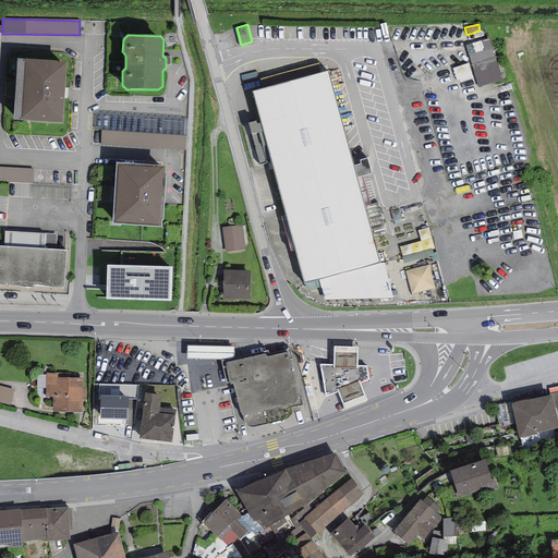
[(465,46),(478,87),(502,81),(488,38),(465,46)]
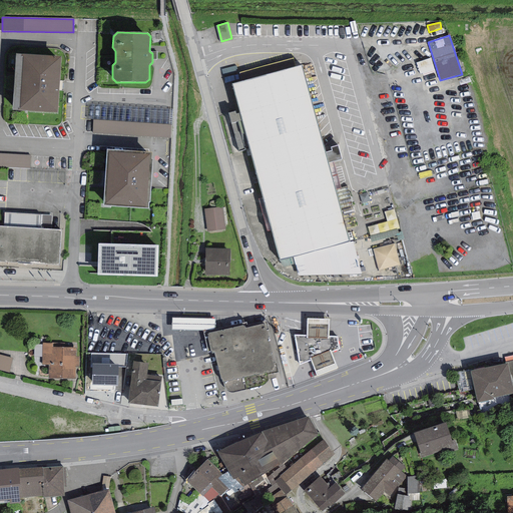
[(16,54),(12,110),(57,112),(61,57),(16,54)]
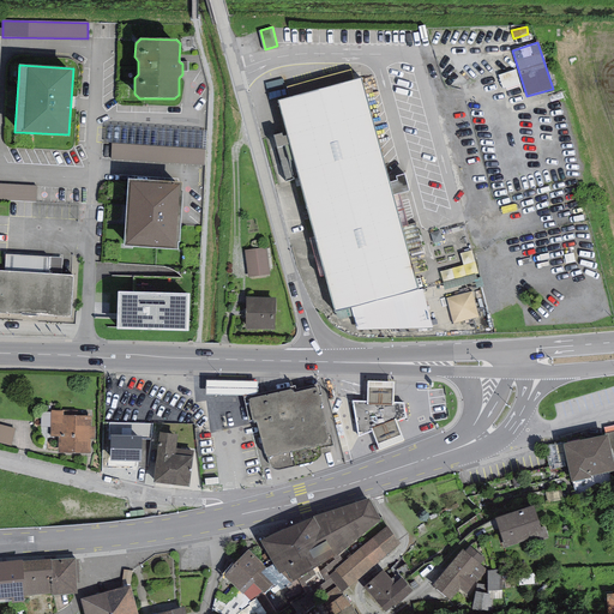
[(519,83),(515,70),(498,76),(503,89),(506,88),(519,83)]
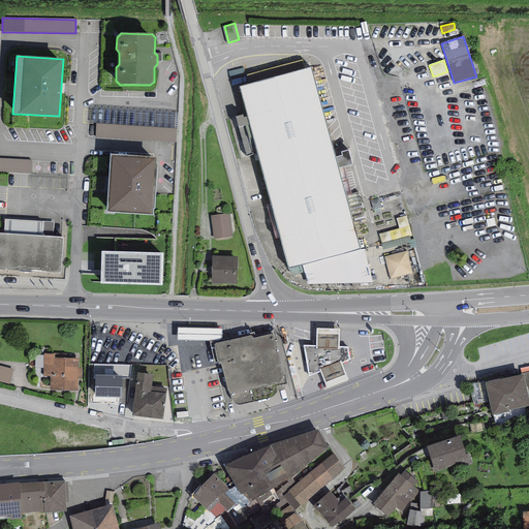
[(311,67),(239,87),(288,268),(302,265),(308,284),(372,282),(364,249),(360,249),(338,168),(336,158),(311,67)]
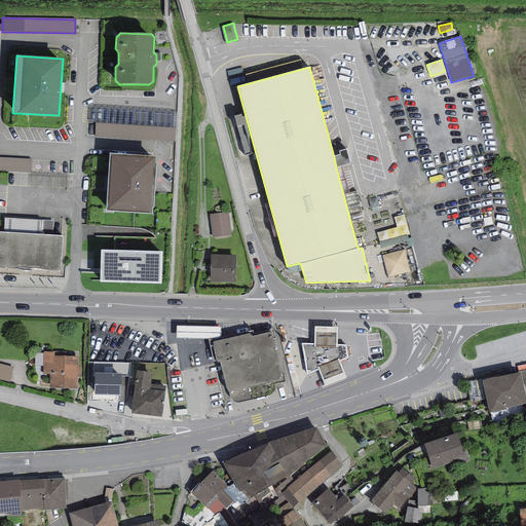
[(176,128),(177,112),(90,107),(89,123),(97,123),(176,128)]
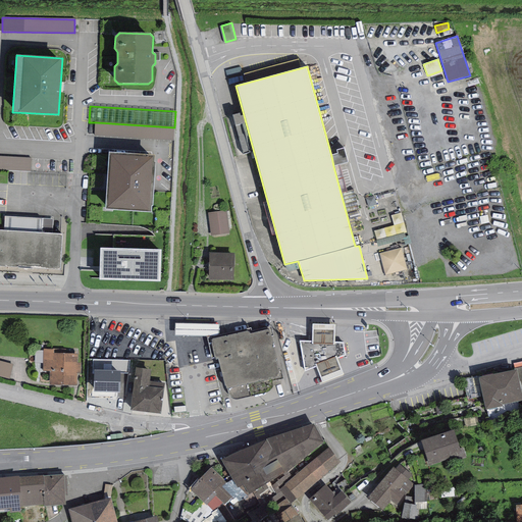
[(174,141),(174,127),(96,122),(95,136),(174,141)]
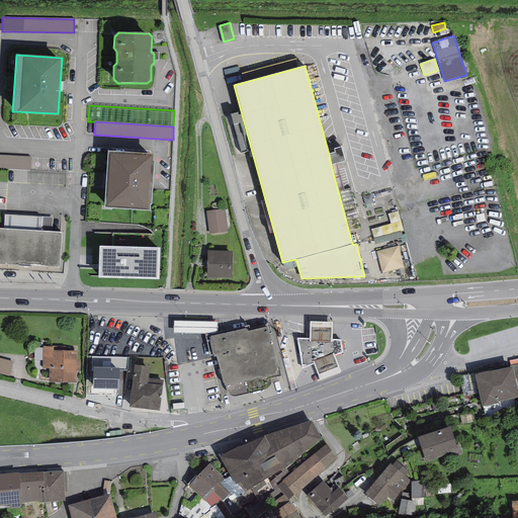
[(345,161),(341,147),(335,149),(335,153),(329,155),(331,165),(345,161)]
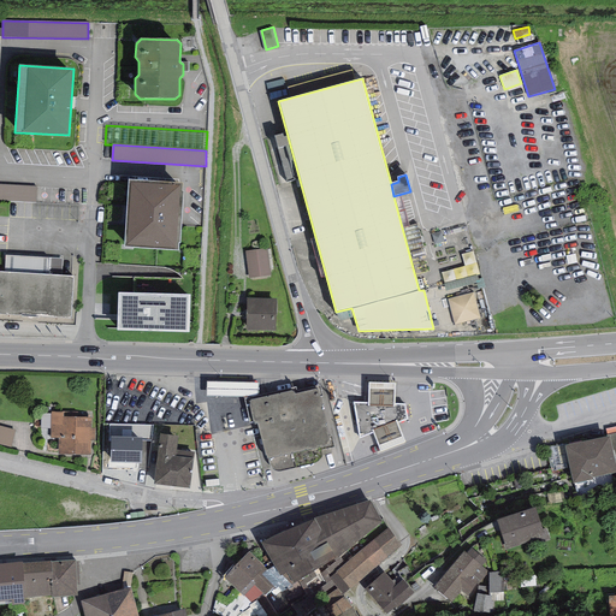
[(129,181),(124,247),(178,250),(178,243),(181,243),(183,191),(182,191),(182,184),(129,181)]
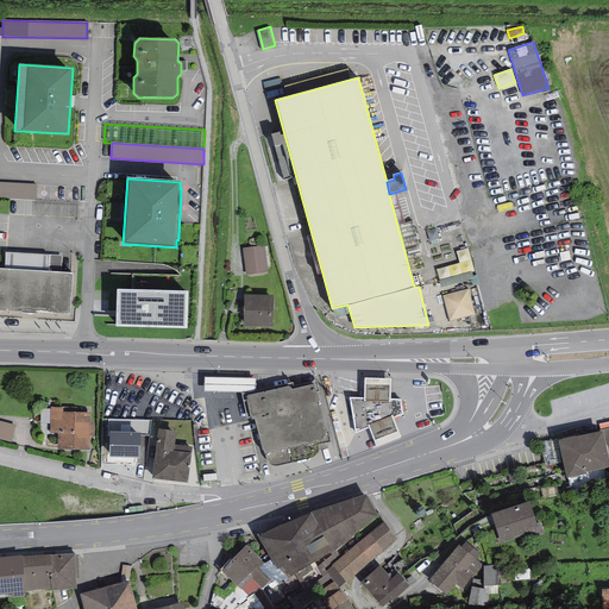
[(0,199),(36,201),(37,184),(0,182),(0,199)]
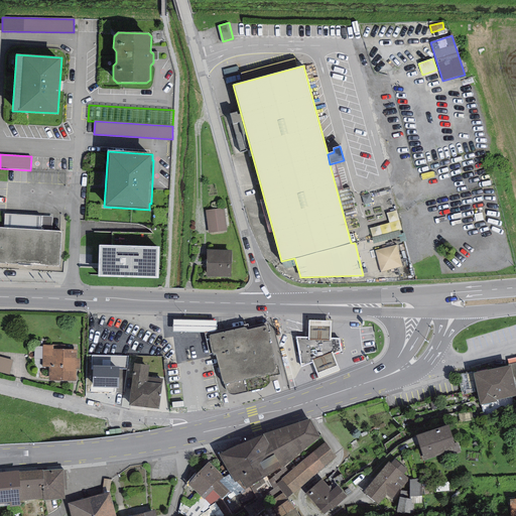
[(227,231),(224,209),(206,211),(209,233),(227,231)]
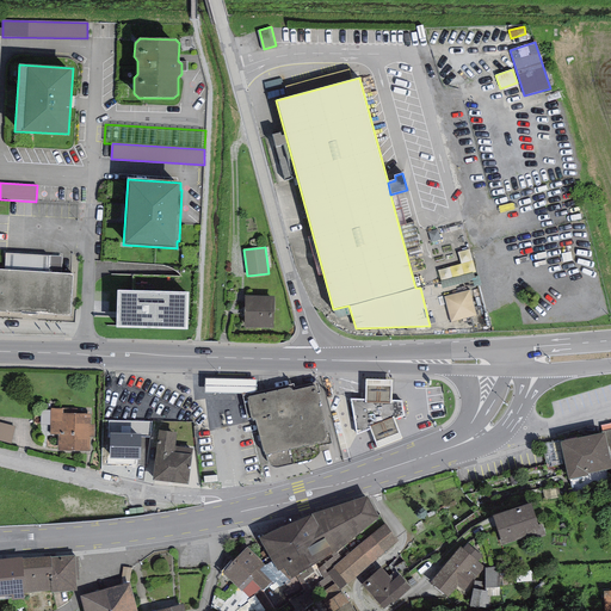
[(0,310),(71,315),(73,275),(61,273),(62,257),(6,253),(5,270),(0,270),(0,310)]
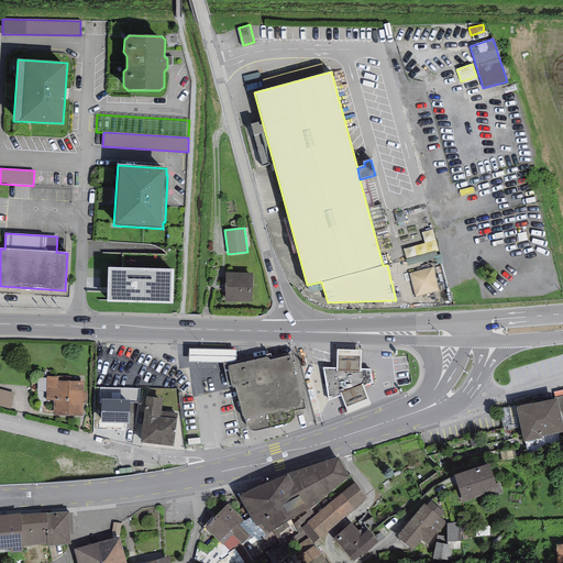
[(410,273),(418,298),(442,291),(434,266),(410,273)]
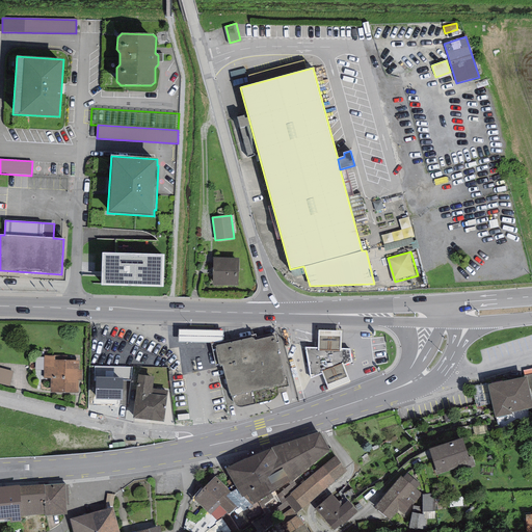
[(102,253),(101,286),(163,288),(164,255),(102,253)]
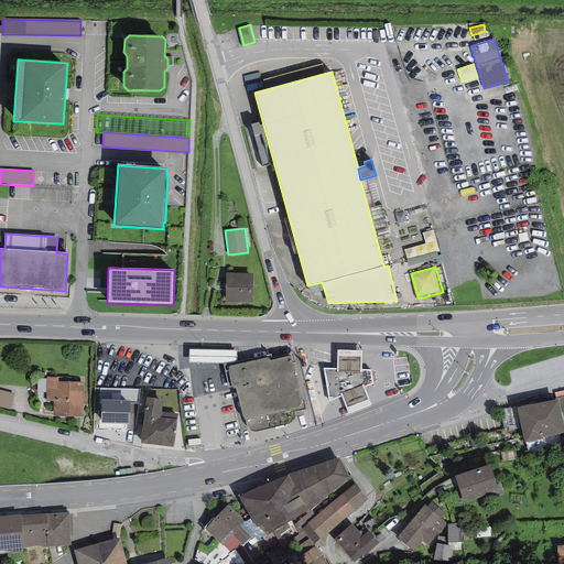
[(253,273),(226,273),(225,303),(252,303),(253,273)]
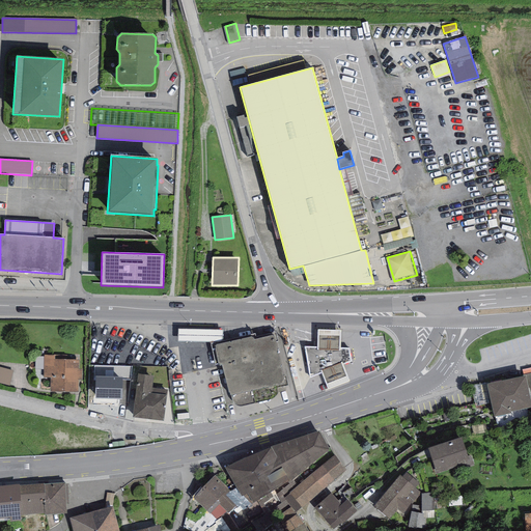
[(178,329),(178,341),(222,342),(223,330),(178,329)]
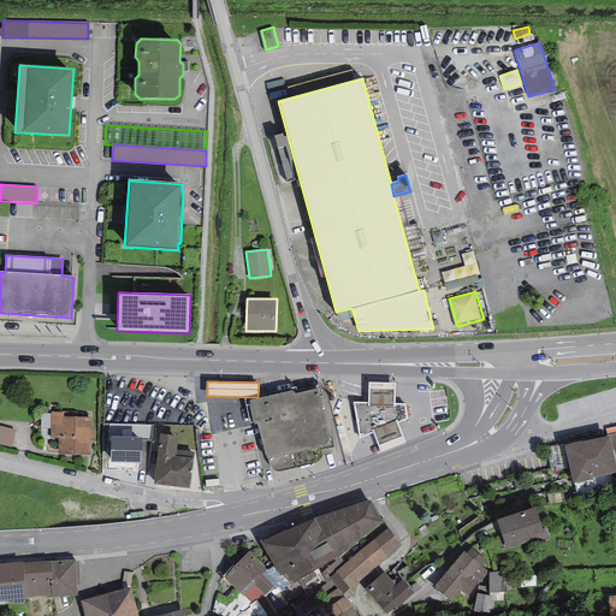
[(368,403),(395,404),(396,392),(396,383),(368,383),(368,392),(368,403)]
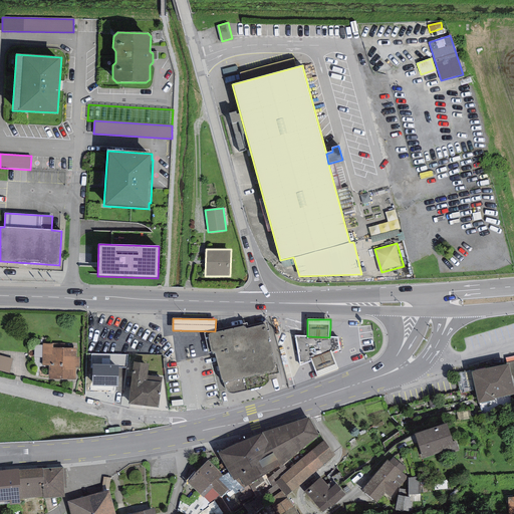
[(215,354),(222,382),(275,371),(264,324),(246,328),(245,325),(207,334),(212,354),(215,354)]
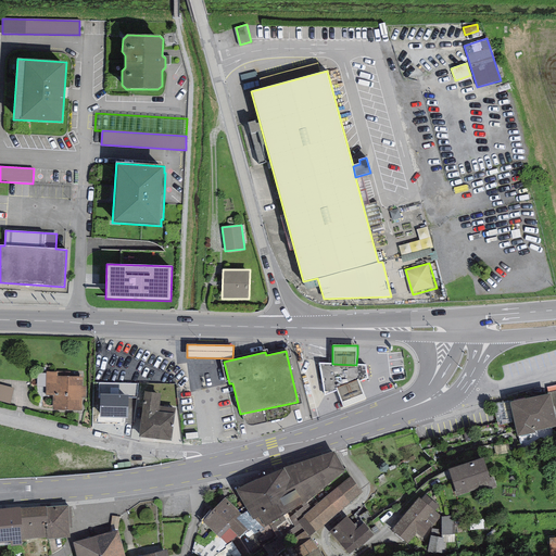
[(332,364),(318,363),(325,395),(368,379),(365,365),(356,365),(332,364)]
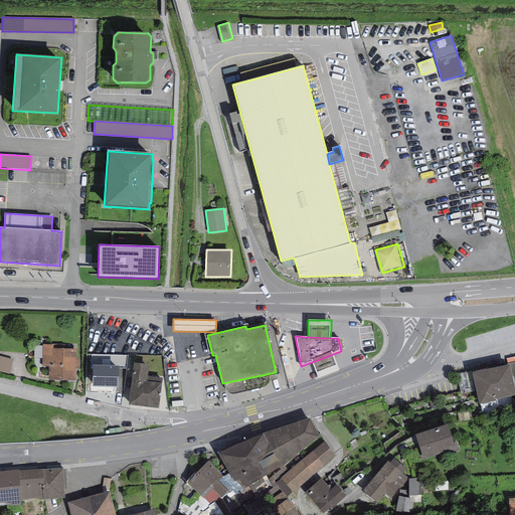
[(48,366),(48,379),(75,380),(75,368),(79,368),(79,358),(76,358),(76,349),(52,348),(52,345),(42,345),(42,366),(48,366)]
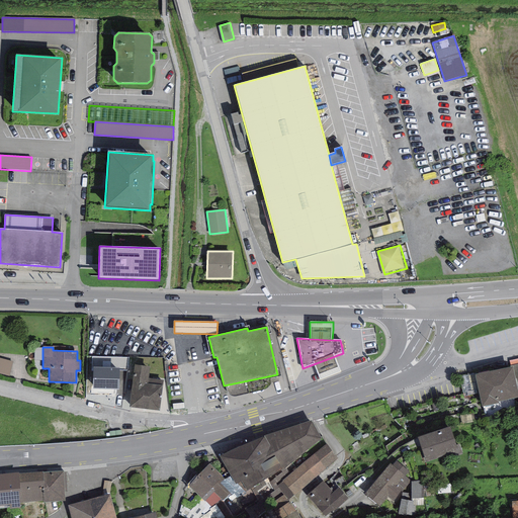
[(0,355),(0,372),(12,374),(14,357),(0,355)]
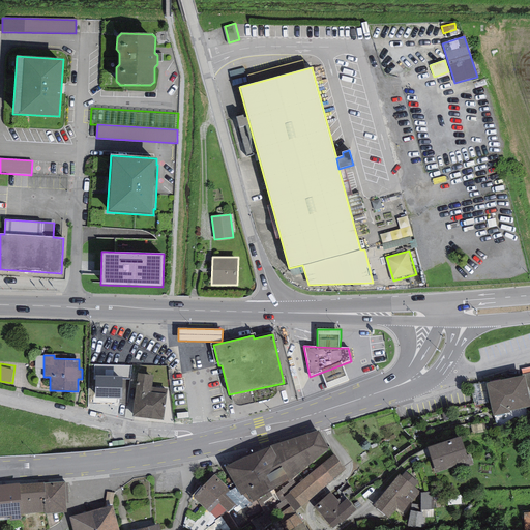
[(343,364),(321,373),(324,380),(327,388),(349,380),(346,372),(343,364)]
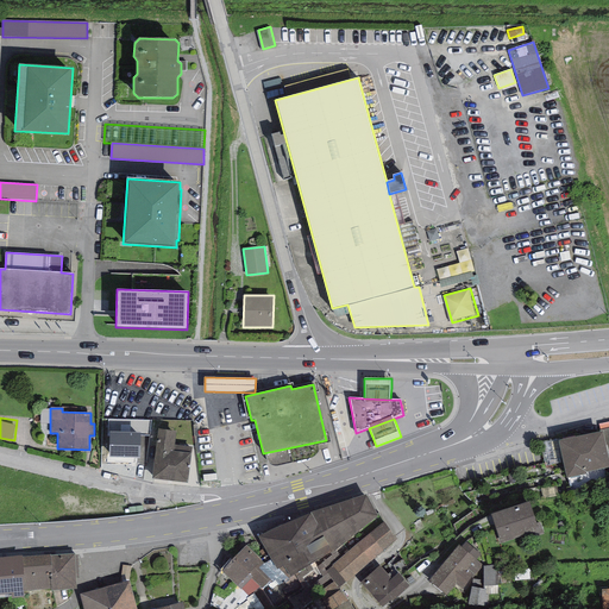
[(158,428),(152,479),(188,483),(193,447),(175,445),(177,431),(158,428)]
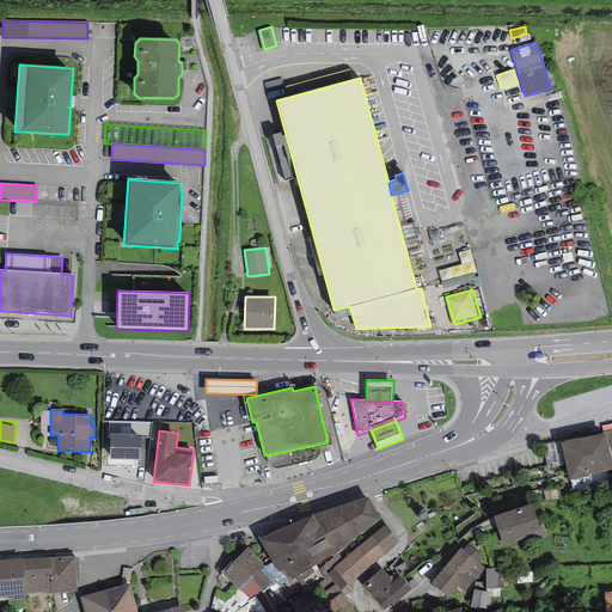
[(561,442),(569,481),(588,476),(588,475),(611,469),(611,460),(606,433),(603,434),(561,442)]
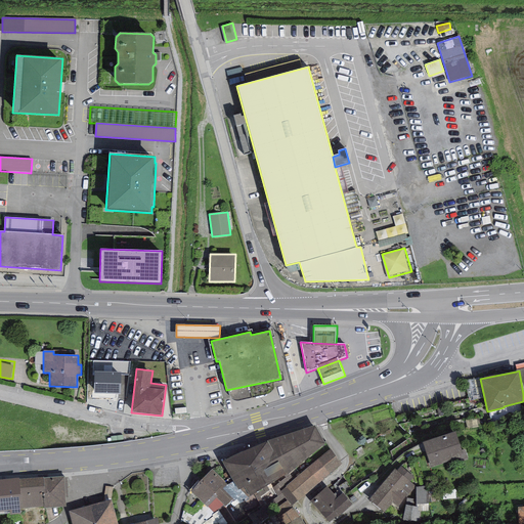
[(121,394),(121,373),(94,372),(94,393),(121,394)]
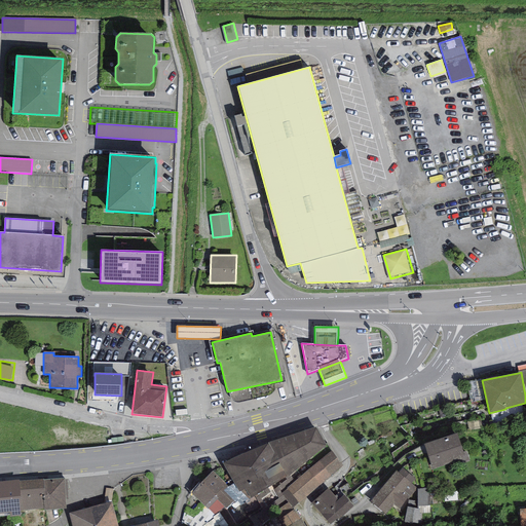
[(290,476),(327,445),(316,426),(267,443),(268,444),(223,463),(239,491),(245,489),(251,499),(285,478),(286,479),(290,476)]
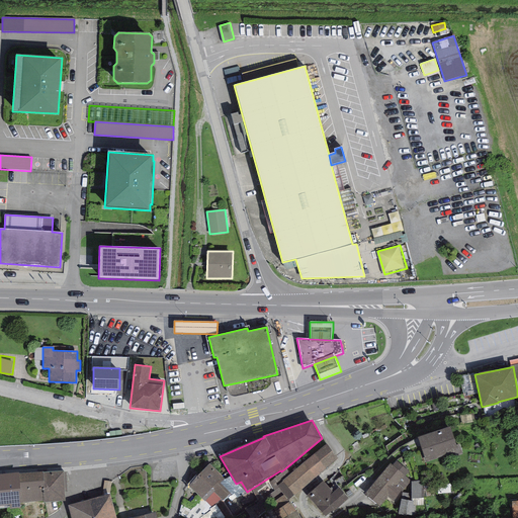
[(418,438),(426,462),(449,455),(450,458),(462,454),(459,444),(456,445),(450,426),(418,438)]
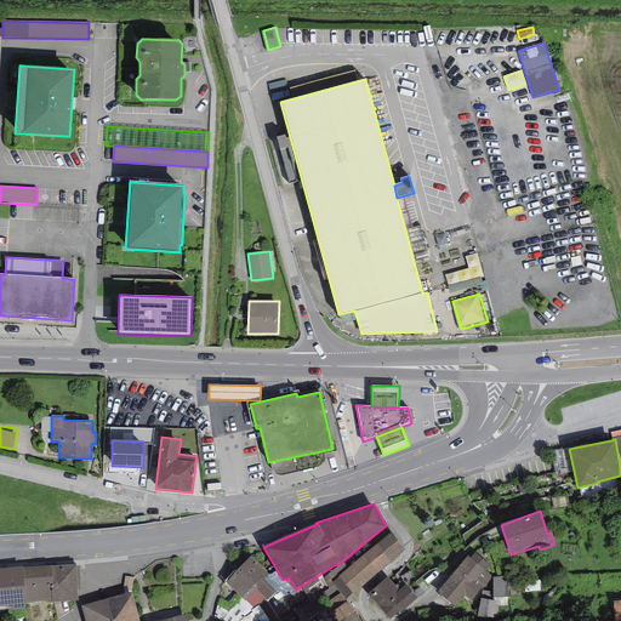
[(341,593),(346,599),(377,574),(405,550),(392,533),(364,556),(348,568),(339,576),(339,577),(332,582),(335,585),(341,593)]
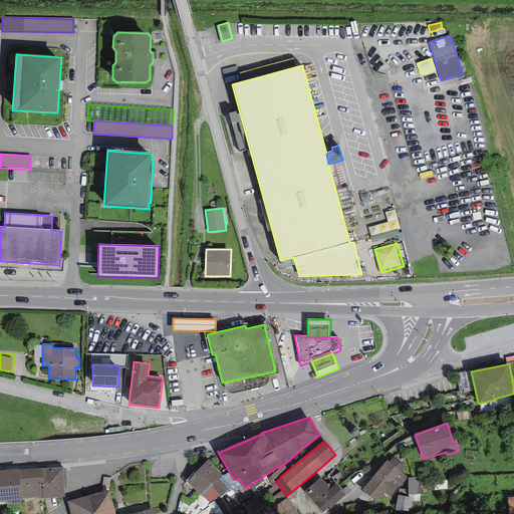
[(361,490),(376,503),(384,494),(391,499),(409,477),(403,472),(407,468),(393,457),(389,461),(388,460),(361,490)]
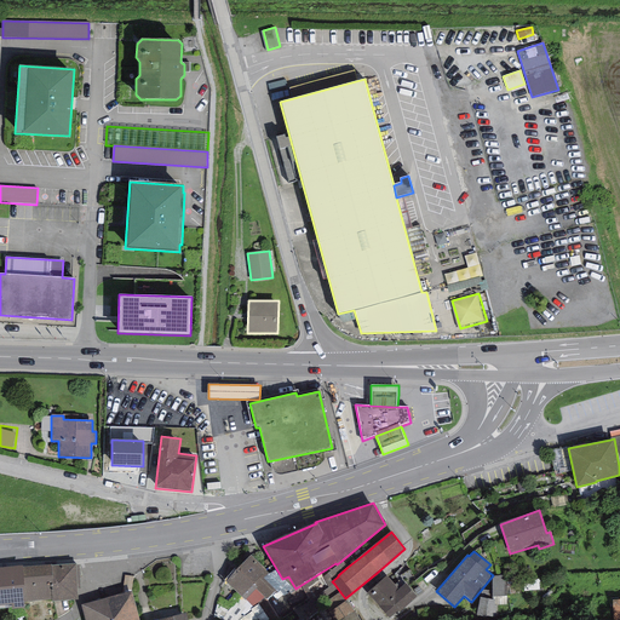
[(280,586),(251,555),(225,581),(245,601),(246,600),(253,608),(265,597),(268,598),(280,586)]
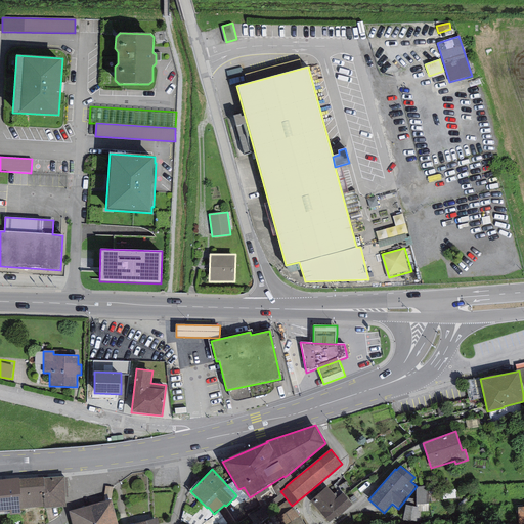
[(286,486),(294,479),(289,474),(285,477),(286,478),(272,488),(277,496),(282,493),(280,491),(286,487),(286,486)]
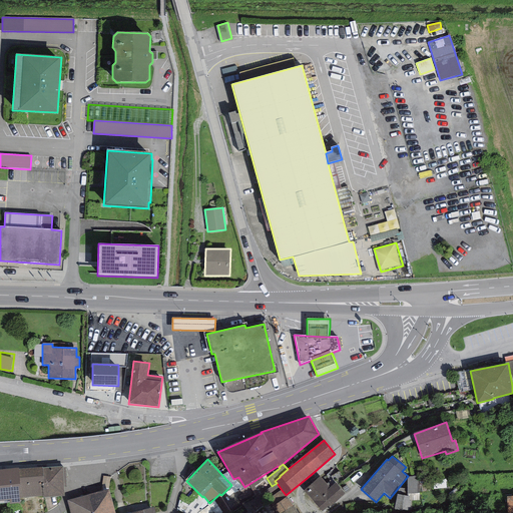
[(43,498),(64,496),(62,467),(43,468),(44,483),(42,483),(43,496),(43,498)]
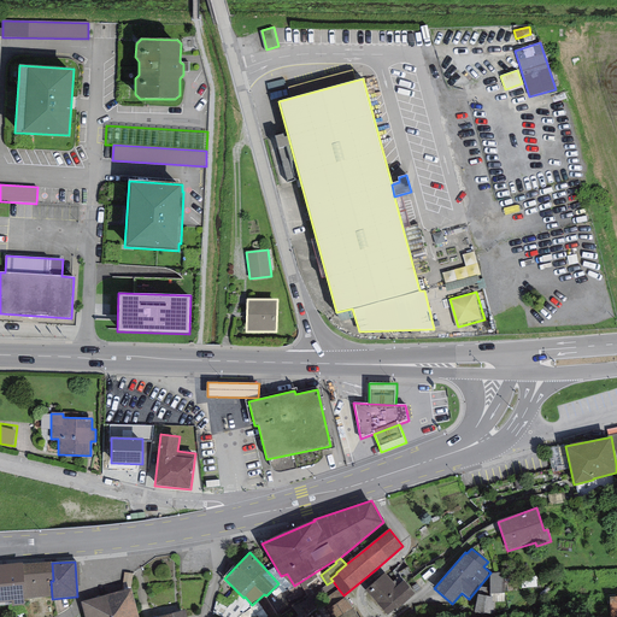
[(22,563),(0,564),(0,603),(11,601),(11,606),(24,605),(24,599),(22,582),(24,582),(22,564),(22,563)]
